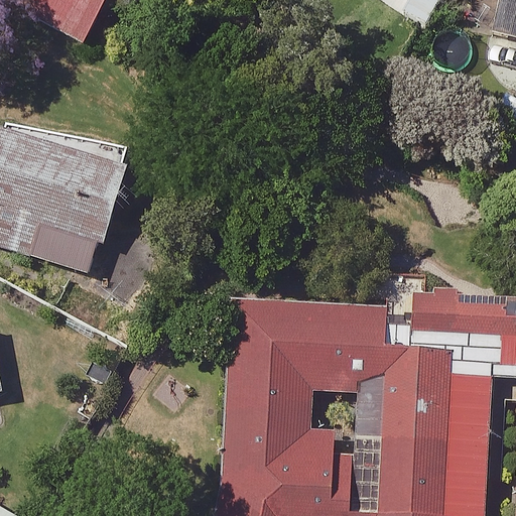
[(106,0),(7,0),(83,42),(106,0)]
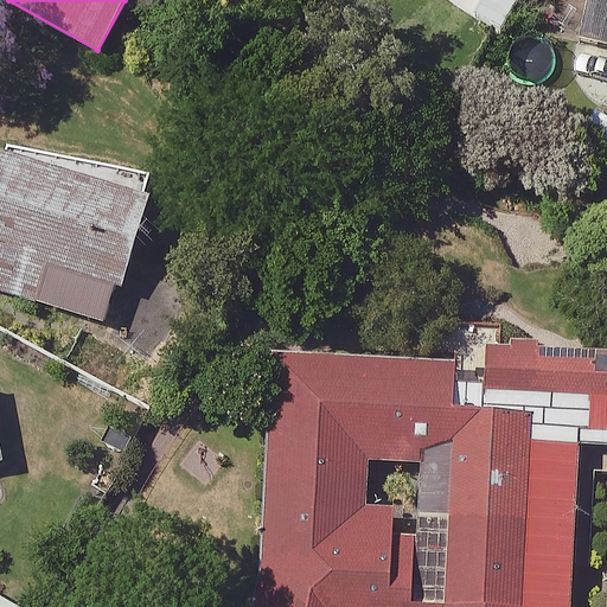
[(52,164),(0,147),(0,288),(110,323),(148,202),(140,199),(147,176),(57,147),(52,164)]
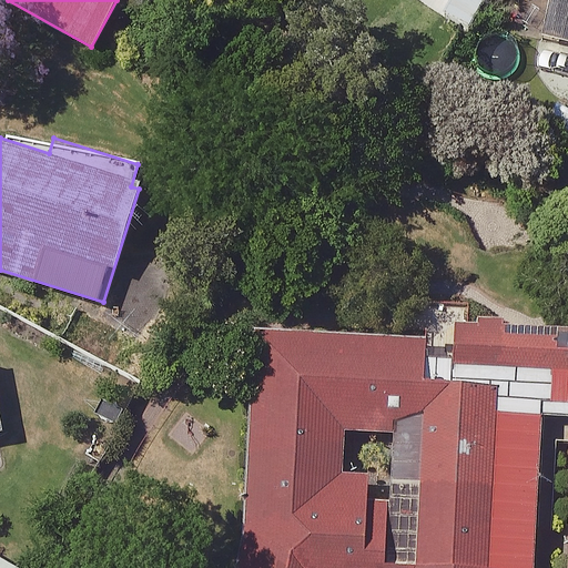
[(567,567),(567,356),(262,337),(250,553),(246,567),(567,567)]
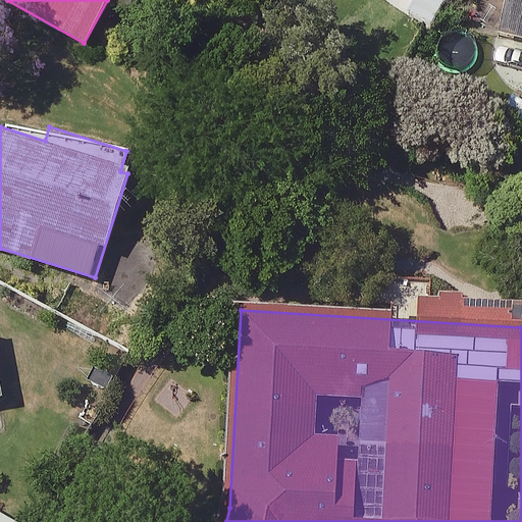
[(0,521),(17,521),(0,511),(0,521)]
